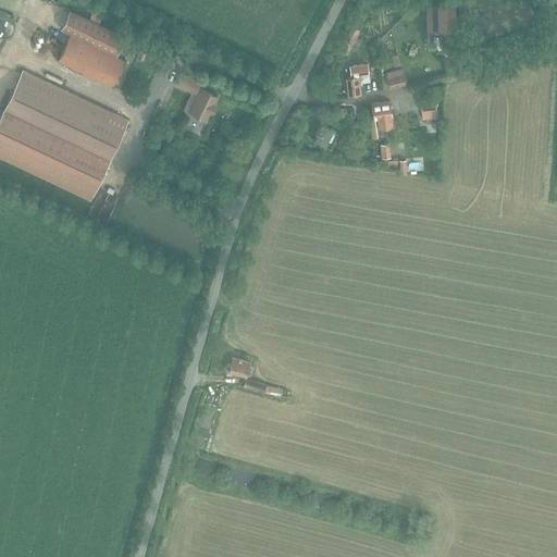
[(58,60),(112,86),(124,61),(115,57),(125,37),(70,11),(61,29),(70,34),(58,60)]
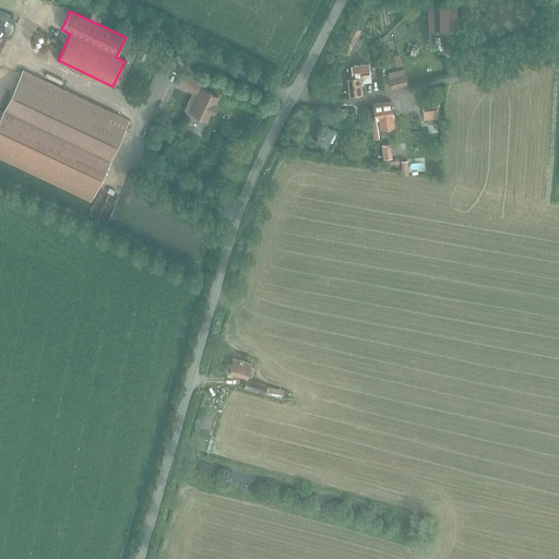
[(356,20),(354,26),(361,30),(364,23),(356,20)]
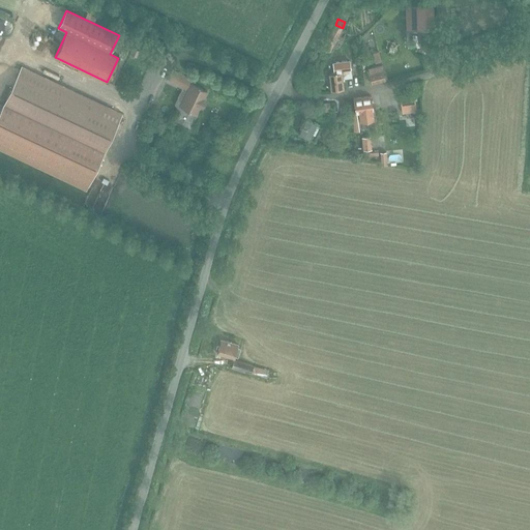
[(47,26),(40,33),(48,40),(54,33),(47,26)]
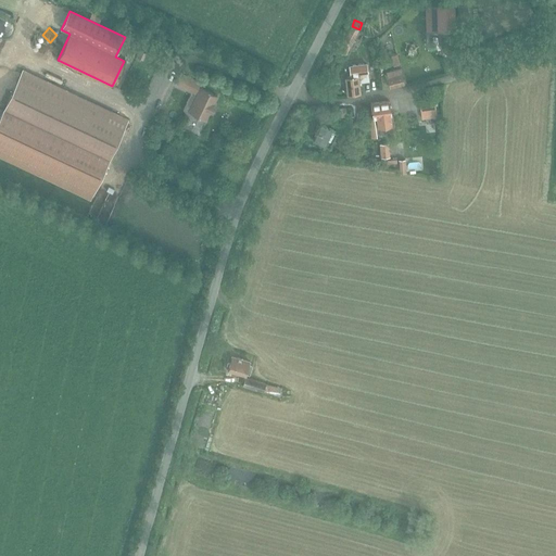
[(344,40),(351,45),(357,33),(351,29),(344,40)]
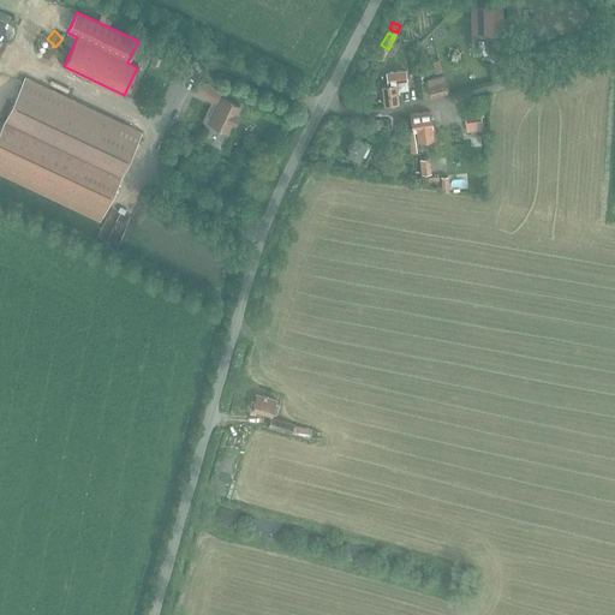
[(431,61),(434,72),(442,71),(440,59),(431,61)]
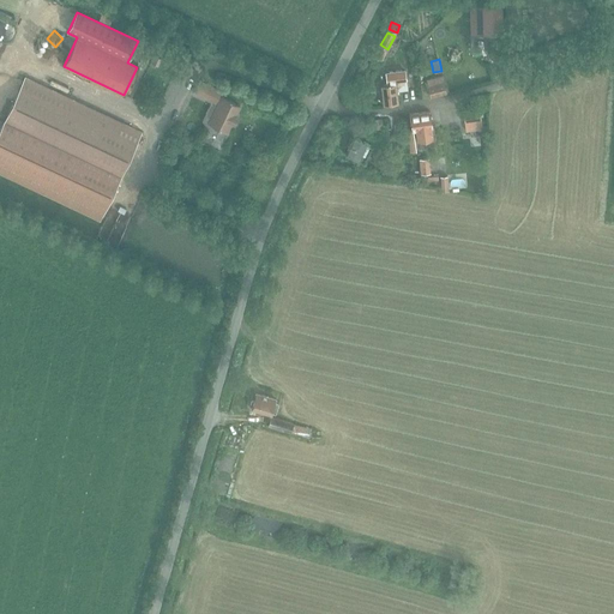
[(513,66),(494,72),(498,82),(517,76),(513,66)]
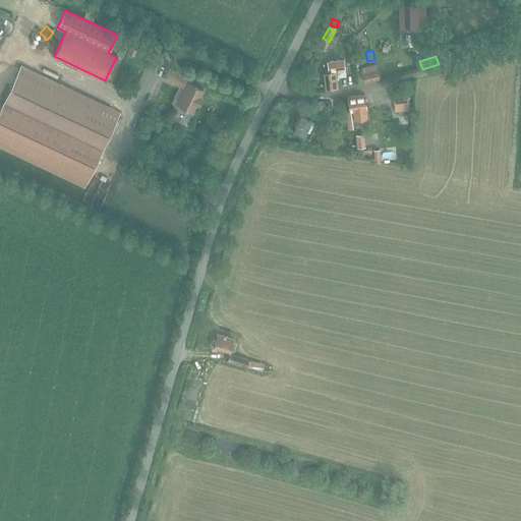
[(324,70),(325,88),(338,85),(337,74),(345,74),(344,59),(328,60),(329,70),(324,70)]
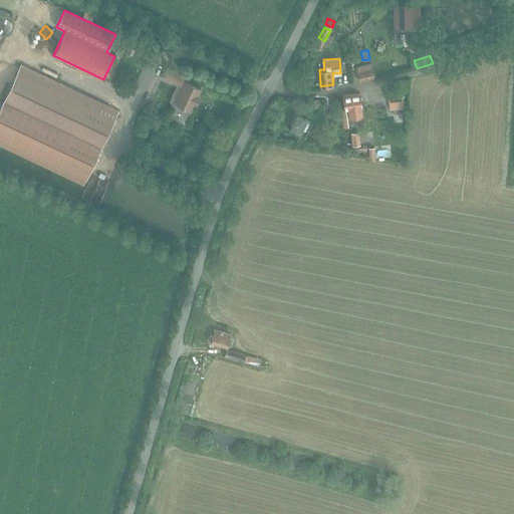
[(356,65),(359,79),(372,76),(369,62),(356,65)]
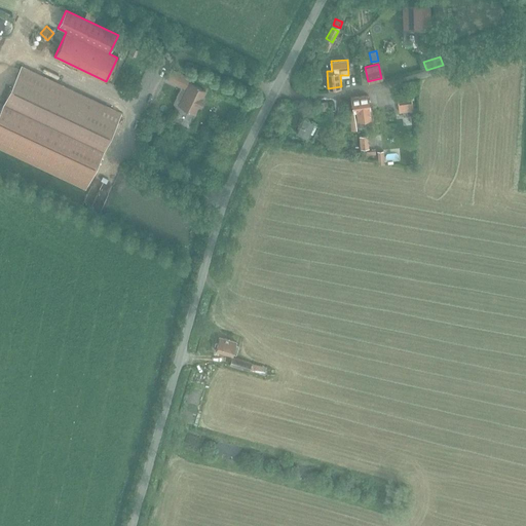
[(1,111),(100,157),(121,113),(22,67),(1,111)]
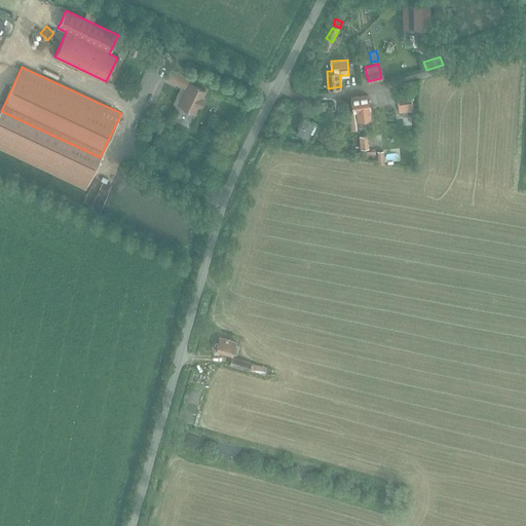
[(190,83),(189,84),(187,83),(189,78),(171,69),(165,79),(181,87),(174,104),(173,104),(185,117),(186,117),(184,115),(187,109),(195,113),(198,105),(200,106),(203,100),(201,99),(205,90),(190,83)]
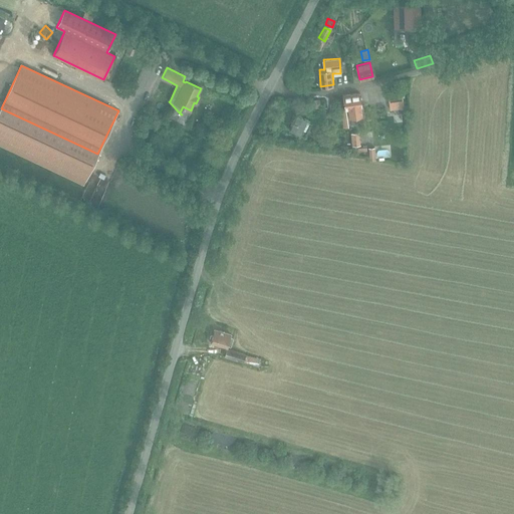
[(403,99),(401,87),(387,89),(389,101),(403,99)]
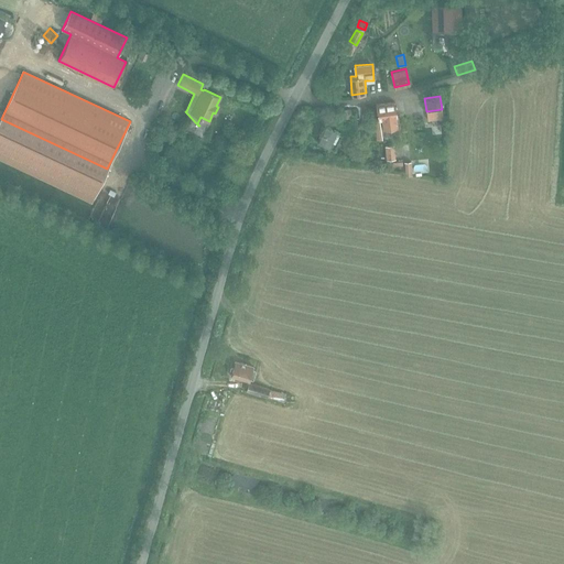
[(376,104),(377,119),(390,118),(390,115),(396,115),(394,102),(376,104)]
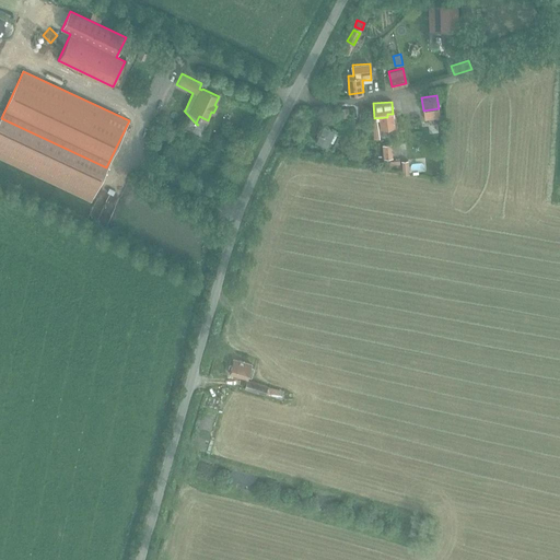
[(340,108),(340,117),(350,117),(349,108),(340,108)]
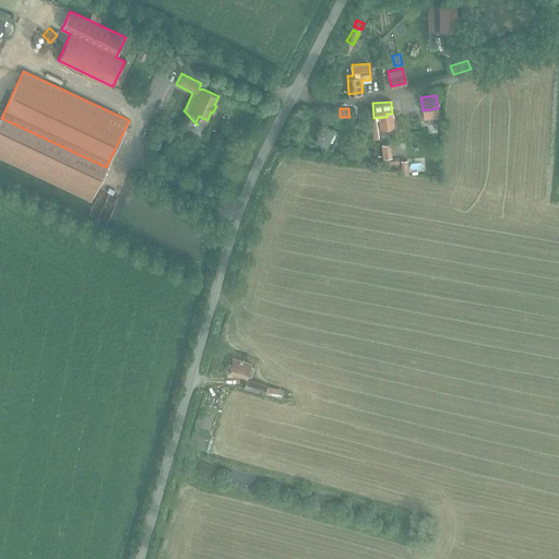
[(0,162),(90,204),(106,167),(1,118),(0,120),(0,162)]
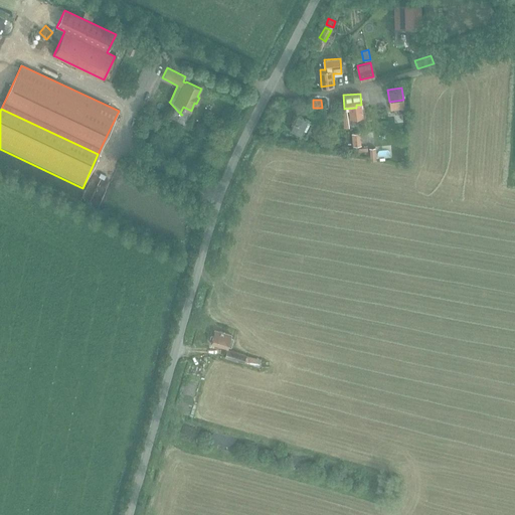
[(291,128),(305,136),(312,123),(298,115),(291,128)]
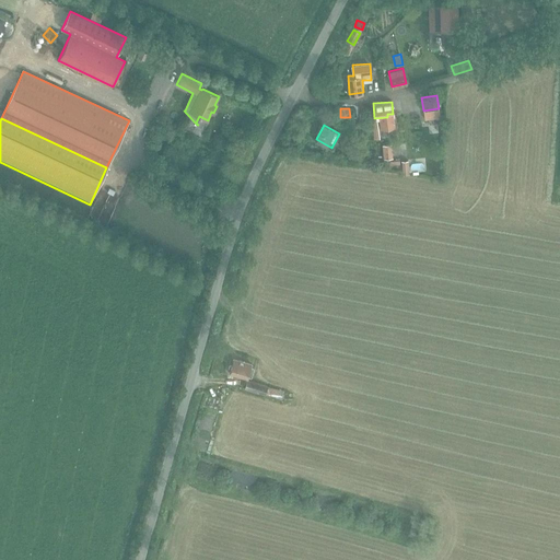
[(382,144),(383,159),(392,159),(391,144),(382,144)]
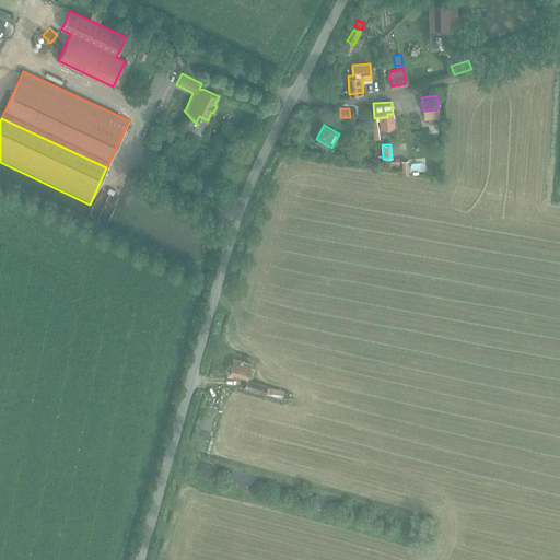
[(228,374),(246,380),(251,365),(232,360),(228,374)]
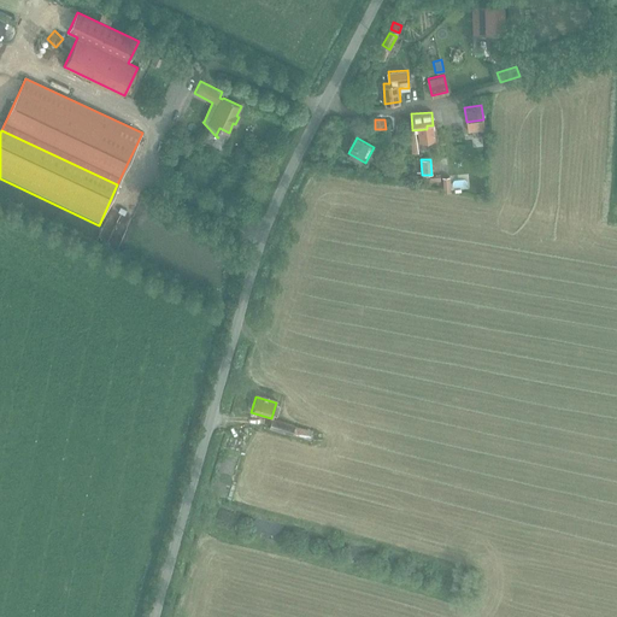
[(294,425),(271,418),(269,430),(292,436),(294,425)]
